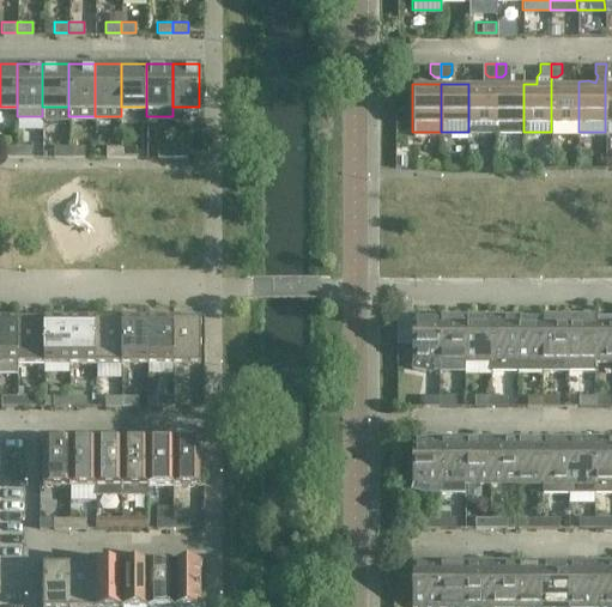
[(496,132),(496,84),(468,84),(468,132),(496,132)]
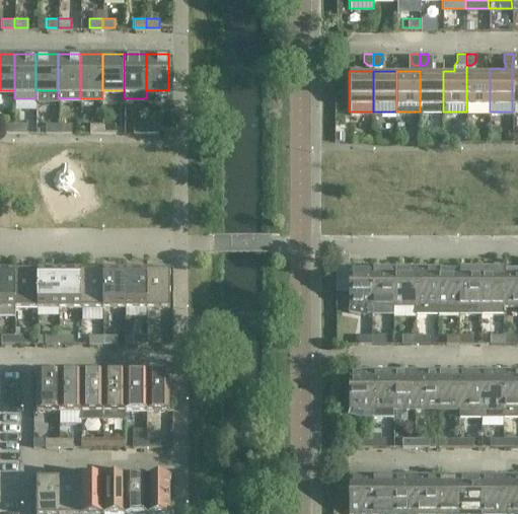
[(443,112),(443,71),(420,71),(420,112),(443,112)]
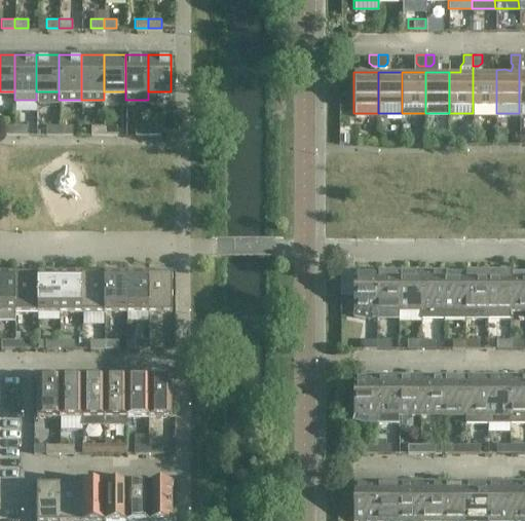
[(496,113),(496,72),(473,72),(473,113),(496,113)]
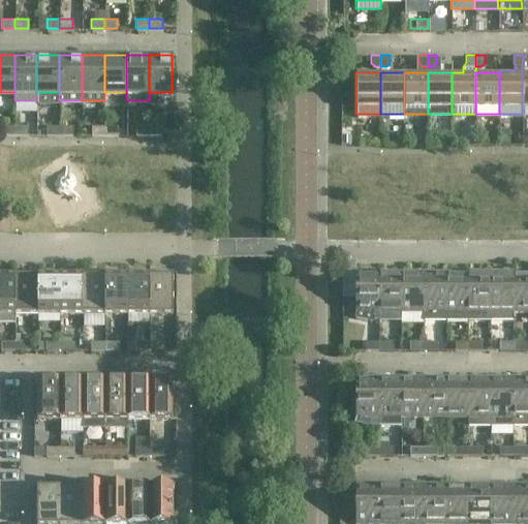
[(14,133),(14,124),(1,124),(1,133),(14,133)]
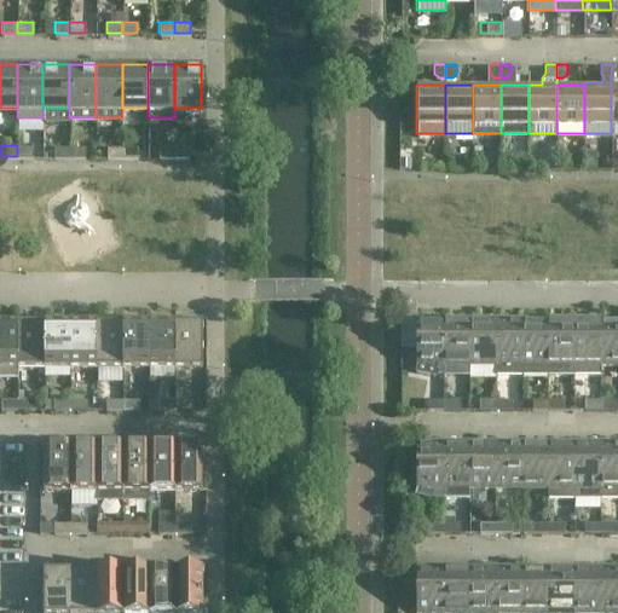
[(32,156),(32,145),(17,145),(17,156),(32,156)]
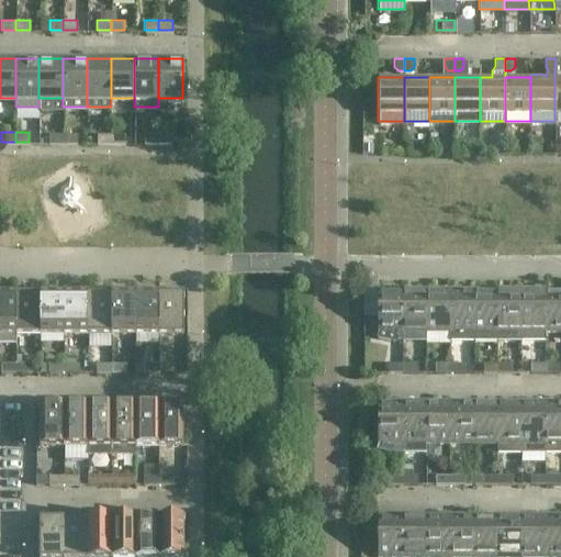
[(63,142),(63,132),(48,132),(48,142),(63,142)]
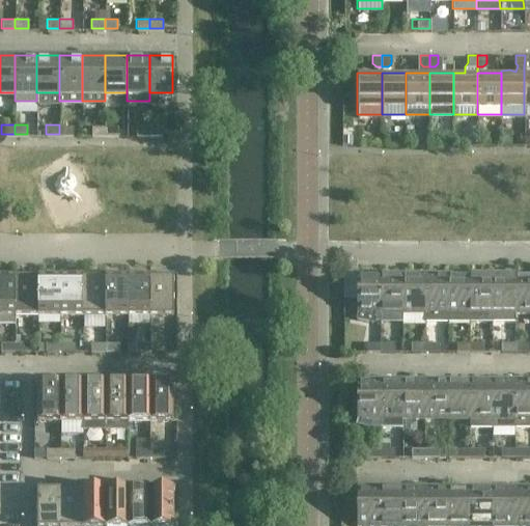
[(73,134),(73,125),(59,125),(59,134),(73,134)]
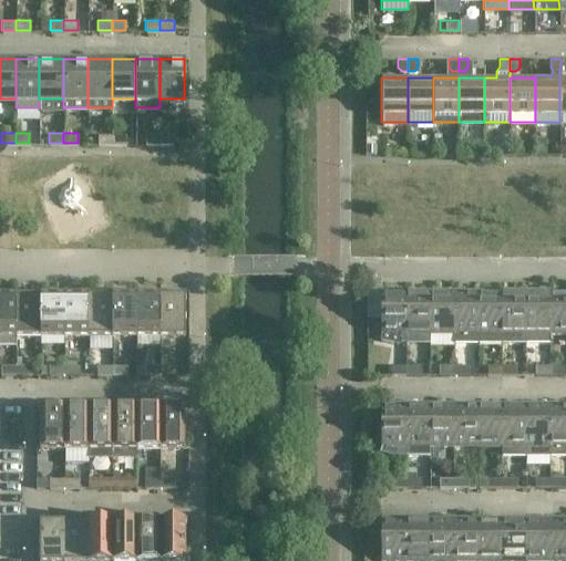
[(112,143),(112,133),(98,133),(98,143),(112,143)]
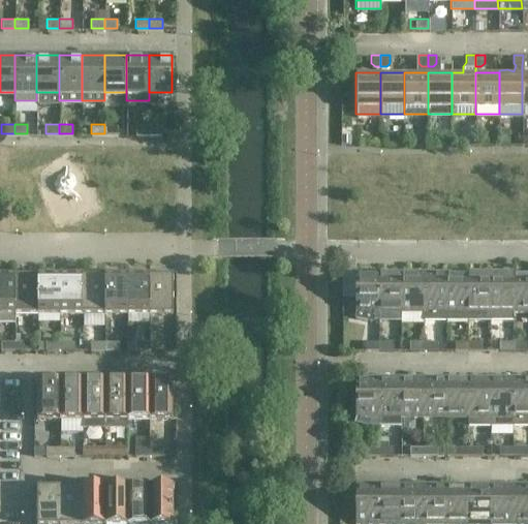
[(117,133),(117,124),(104,124),(104,133),(117,133)]
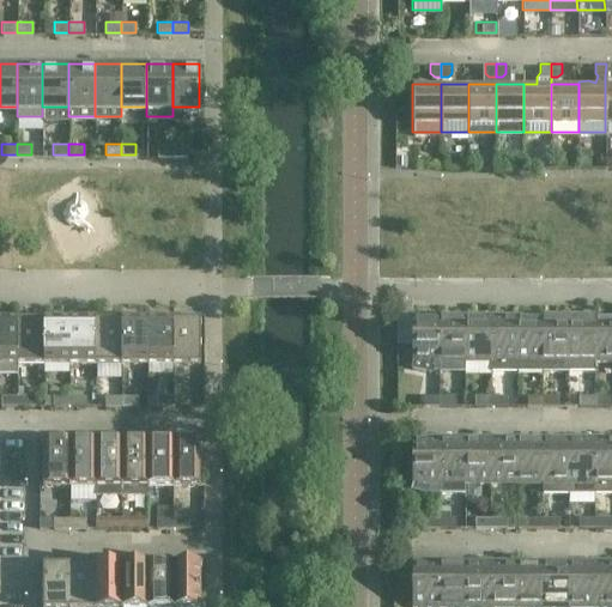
[(173,155),(173,144),(157,144),(157,155),(173,155)]
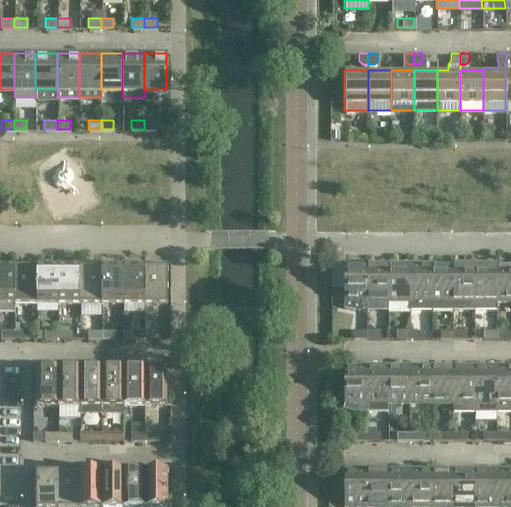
[(156,129),(156,120),(144,120),(144,129),(156,129)]
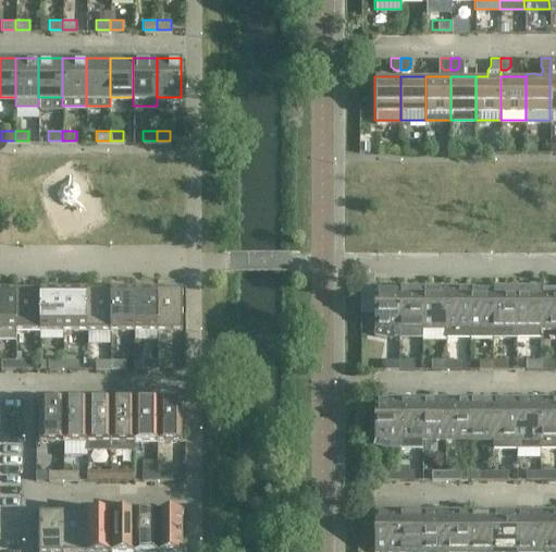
[(451,150),(451,137),(444,137),(441,143),(441,150),(451,150)]
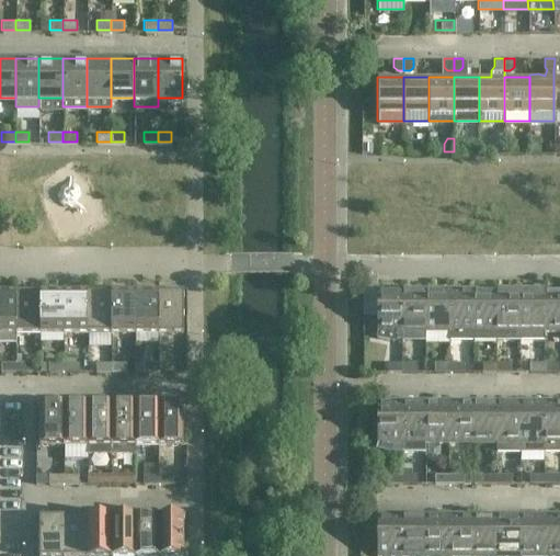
[(478,149),(478,138),(471,138),(467,144),(467,149),(478,149)]
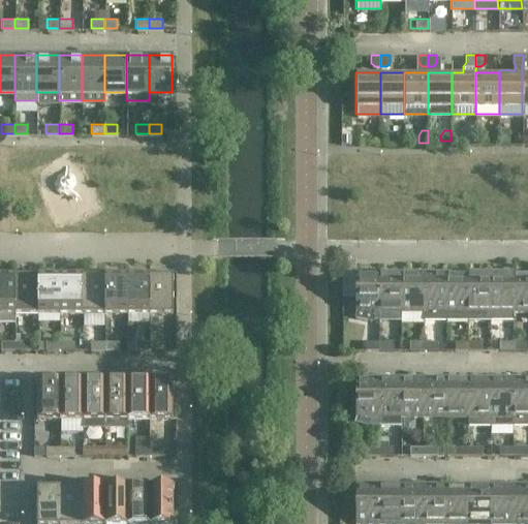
[(527,309),(527,269),(513,270),(513,309),(527,309)]
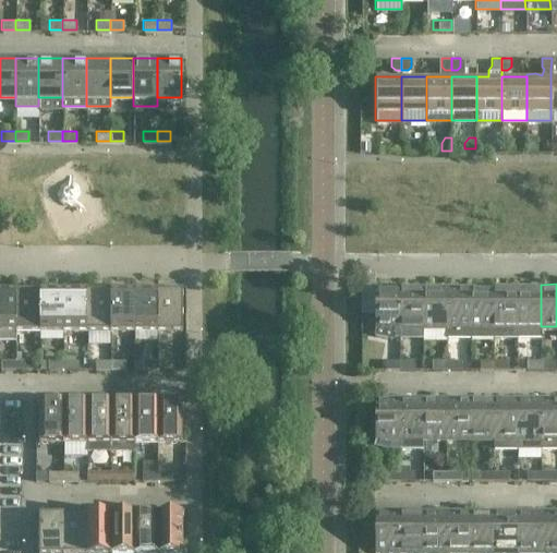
[(39,328),(39,285),(35,285),(27,288),(15,288),(15,328),(39,328)]
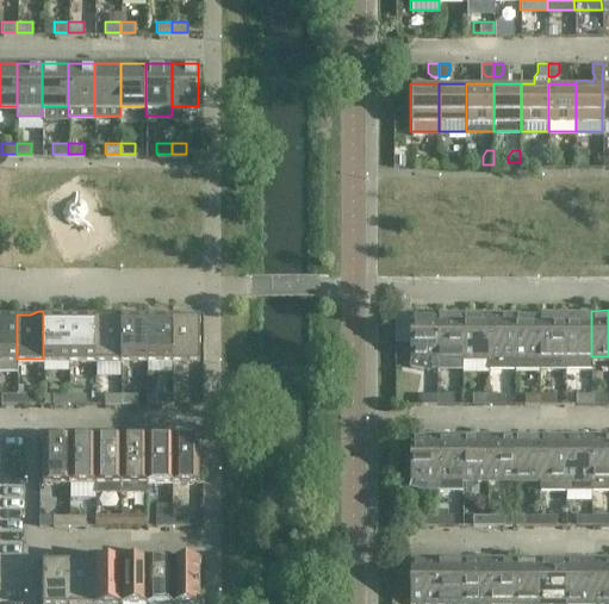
[(68,359),(68,315),(55,315),(48,311),(43,311),(43,359),(68,359)]
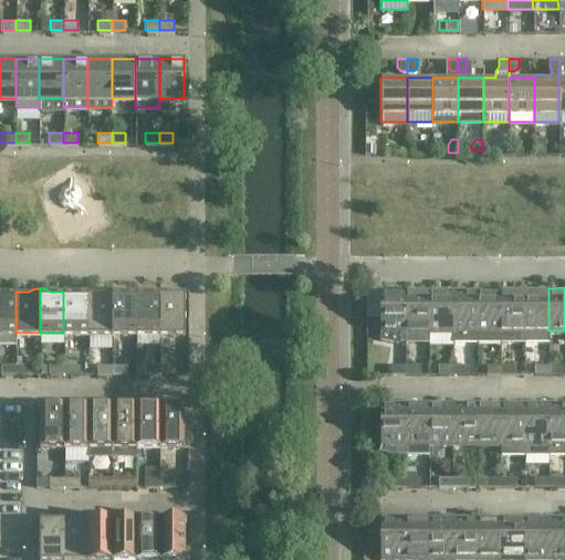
[(87,333),(87,288),(83,288),(76,292),(63,292),(63,333),(87,333)]
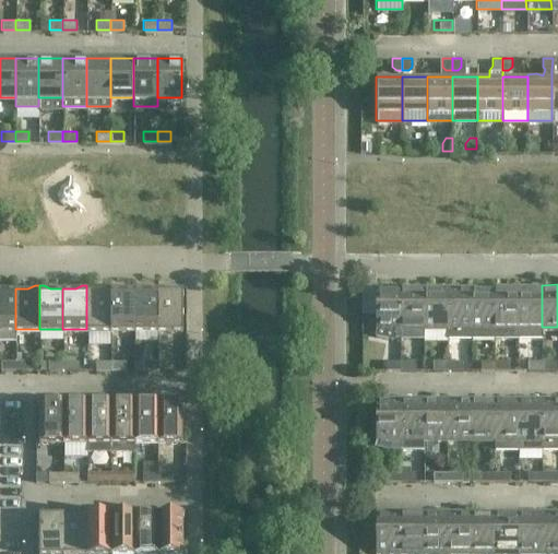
[(110,329),(110,289),(98,289),(91,285),(86,285),(86,329),(110,329)]
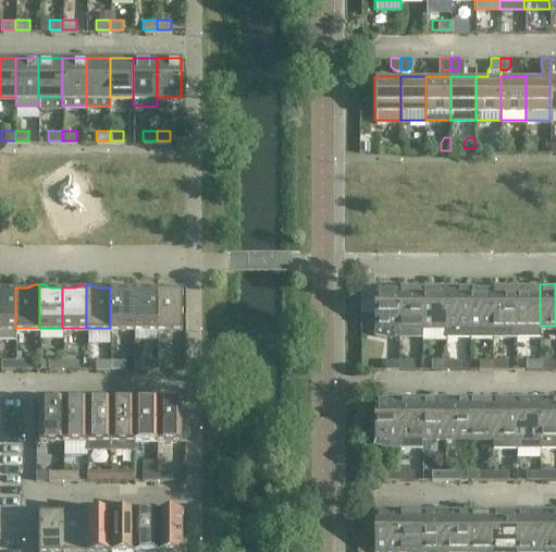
[(133,328),(133,284),(128,284),(122,287),(110,287),(110,328),(133,328)]
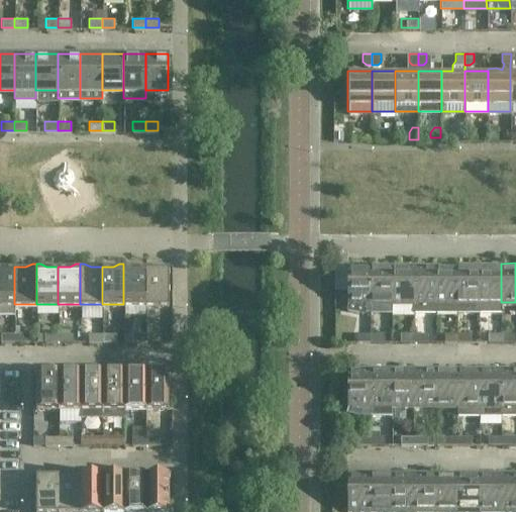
[(145,304),(145,267),(134,267),(128,264),(123,264),(123,304),(145,304)]
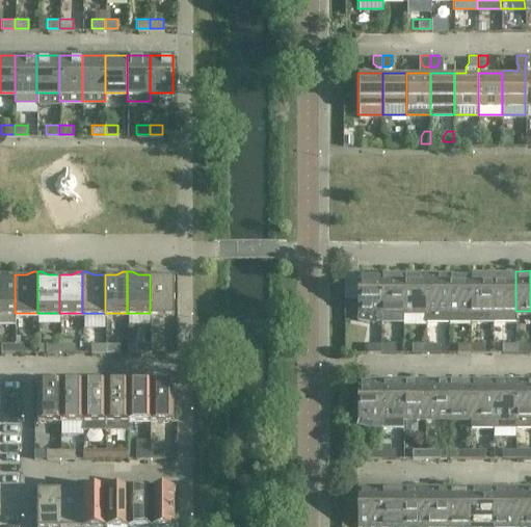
[(174,313),(173,271),(167,271),(161,274),(150,274),(150,313),(174,313)]
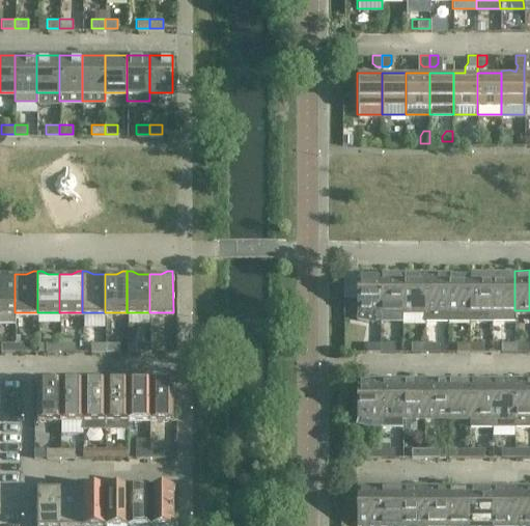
[(380,319),(380,271),(356,271),(356,310),(357,311),(356,316),(371,320),(372,315),(379,315),(379,319),(380,319)]
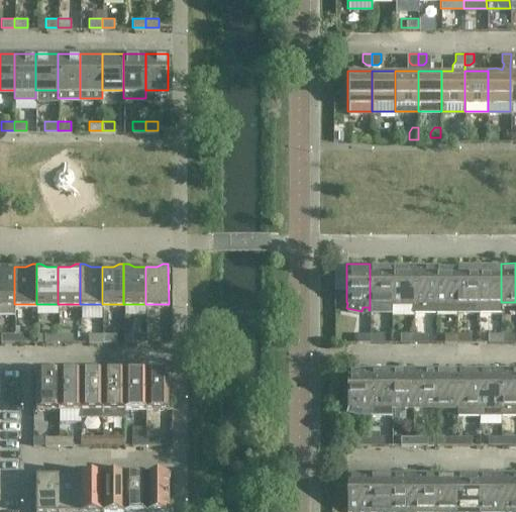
[(392,302),(392,264),(370,264),(370,310),(392,310),(392,302)]
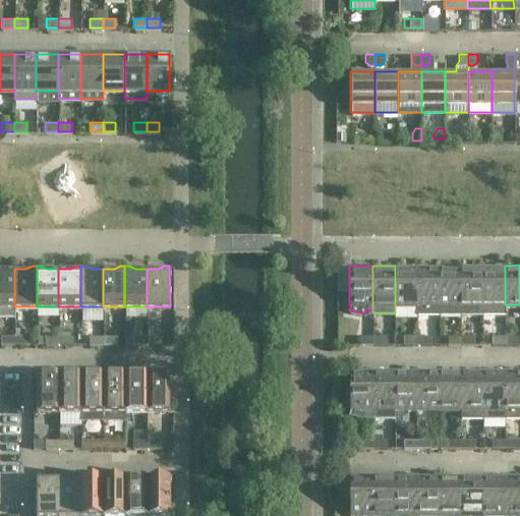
[(416,304),(416,266),(395,266),(395,304),(416,304)]
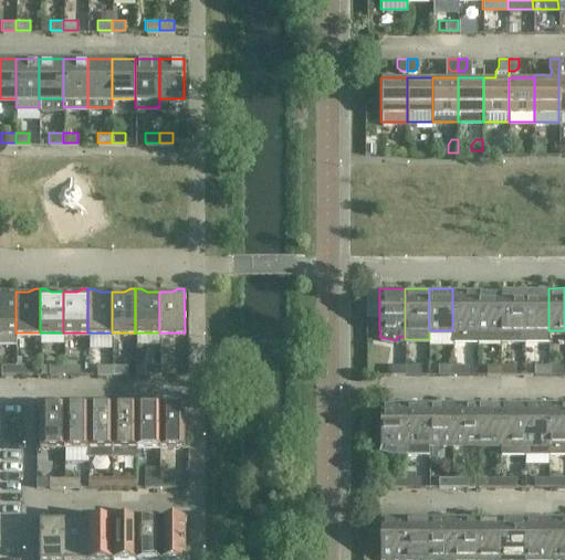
[(477,339),(477,288),(452,288),(452,330),(452,339),(477,339)]
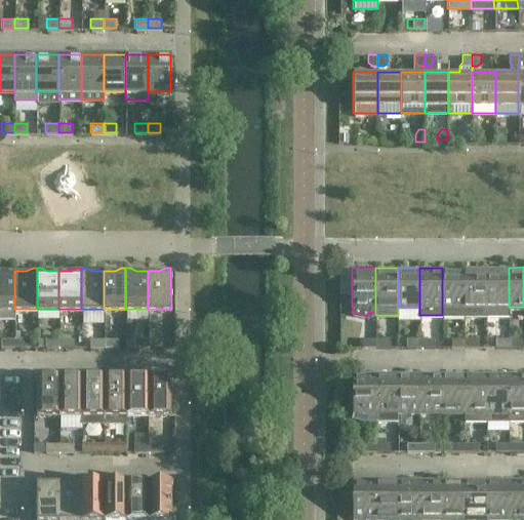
[(465,315),(465,268),(442,268),(442,315),(465,315)]
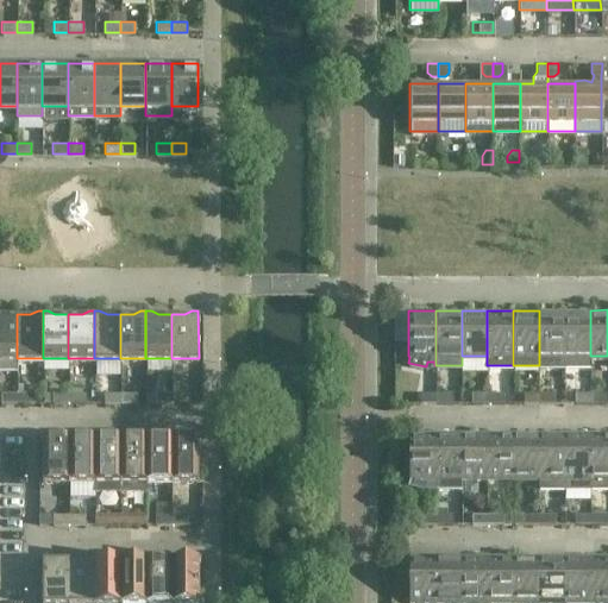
[(565,365),(565,311),(539,311),(539,365),(565,365)]
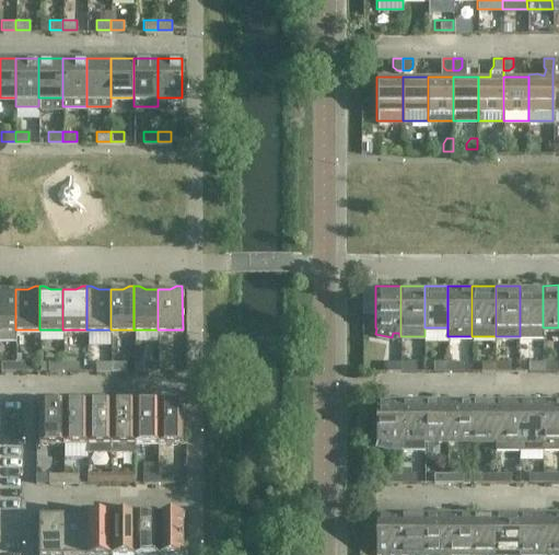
[(543,336),(543,327),(543,286),(520,286),(520,336),(543,336)]
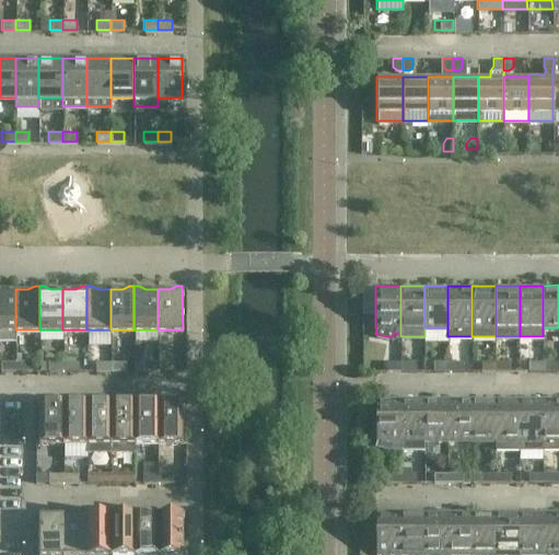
[(0,330),(15,330),(15,289),(3,289),(0,287),(0,330)]
